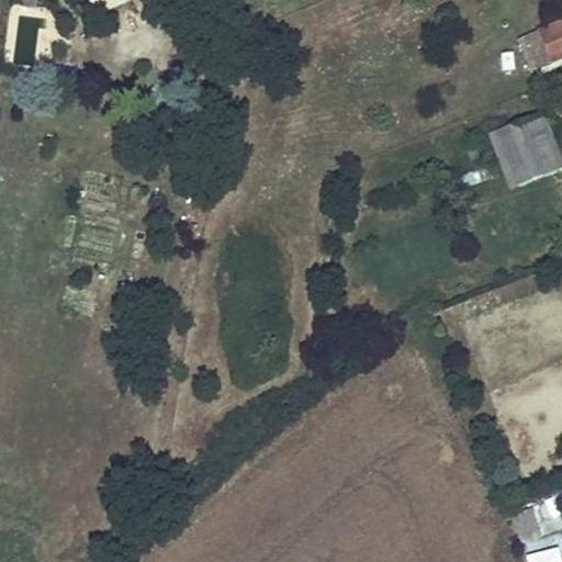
[(92,0),(96,19),(136,0),(92,0)]
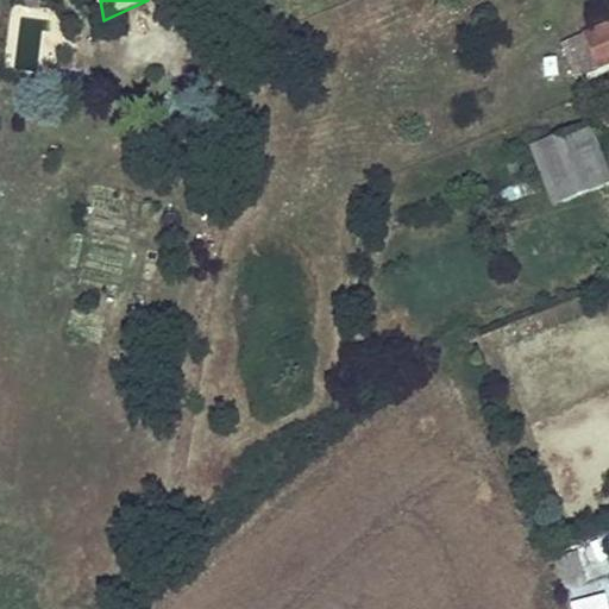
[(608,23),(571,41),(586,75),(608,64),(608,23)]
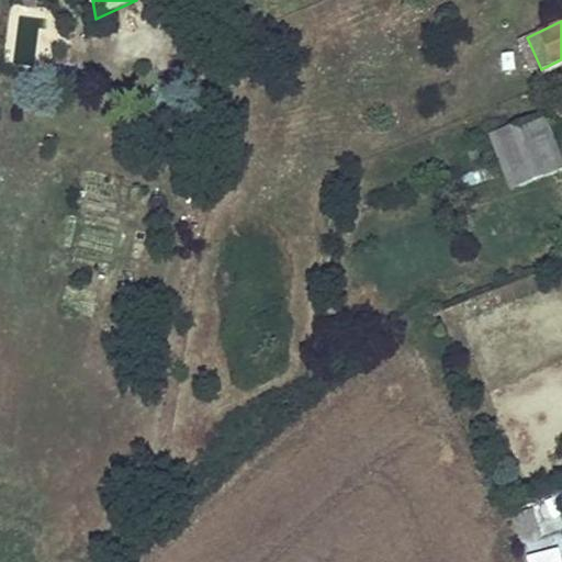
[(561,160),(544,119),(491,141),(510,190),(561,169),(561,160)]
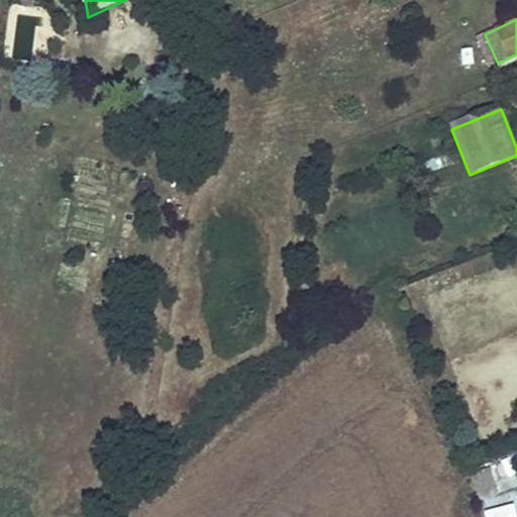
[(439,130),(429,134),(433,147),(444,143),(439,130)]
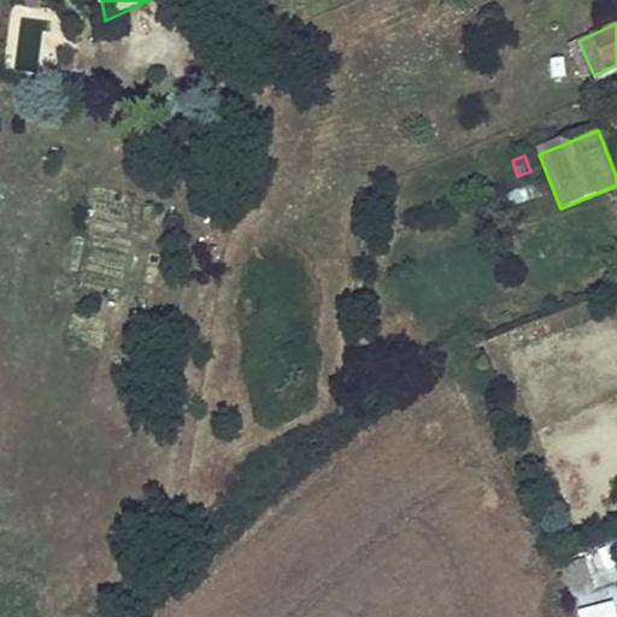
[(542,176),(476,201),(481,216),(547,191),(542,176)]
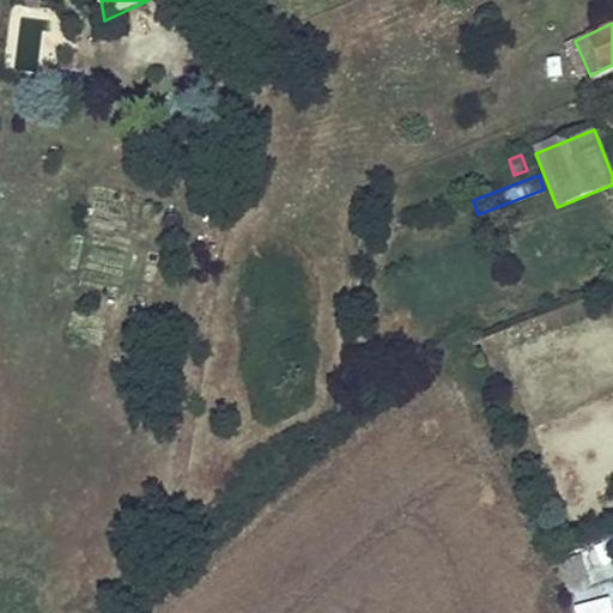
[(596,547),(580,553),(588,576),(606,569),(596,547)]
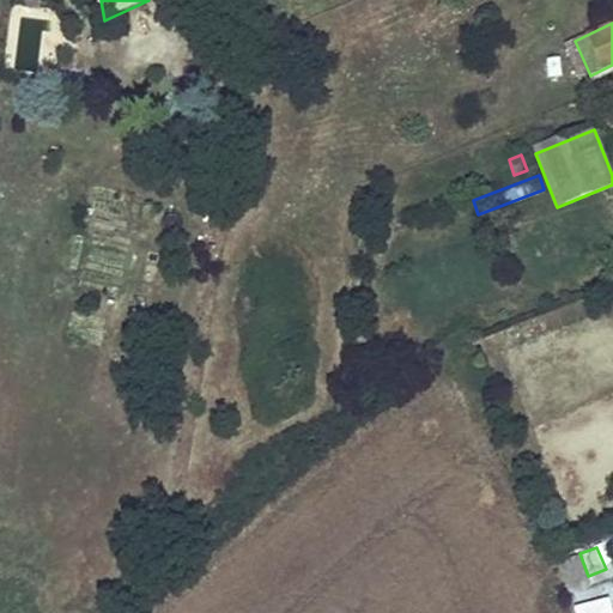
[(560,562),(569,594),(590,583),(588,576),(580,553),(560,562)]
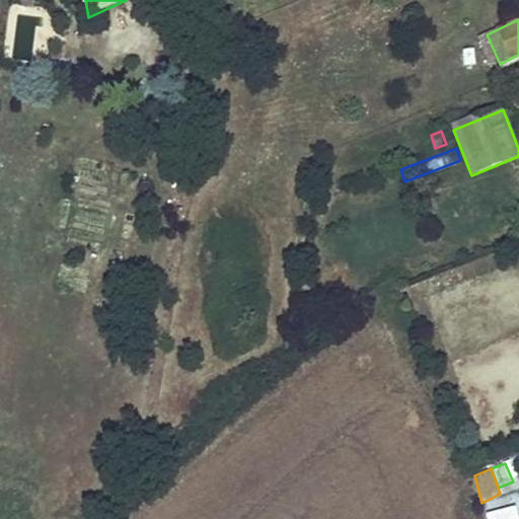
[(518,518),(515,506),(486,514),(487,518),(518,518)]
